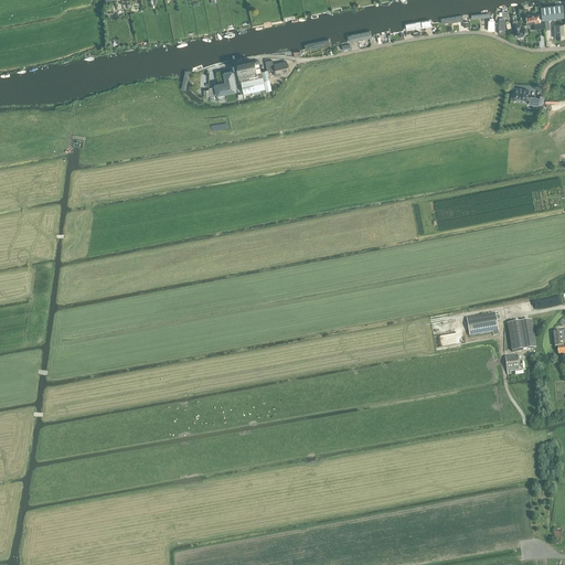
[(564,4),(541,8),(541,10),(542,20),(545,20),(546,30),(550,29),(548,20),(564,18),(564,4)]
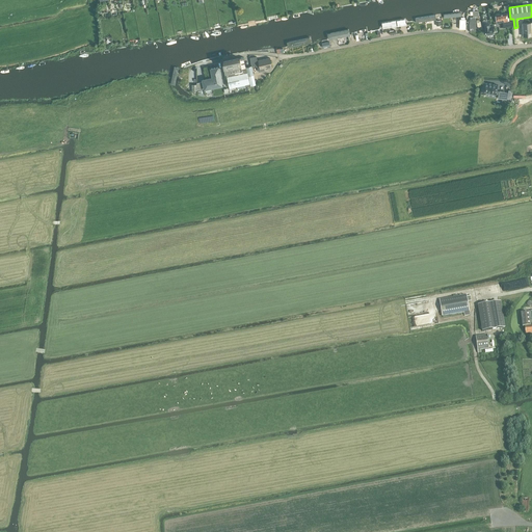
[(416,17),(417,23),(435,20),(434,14),(416,17)]
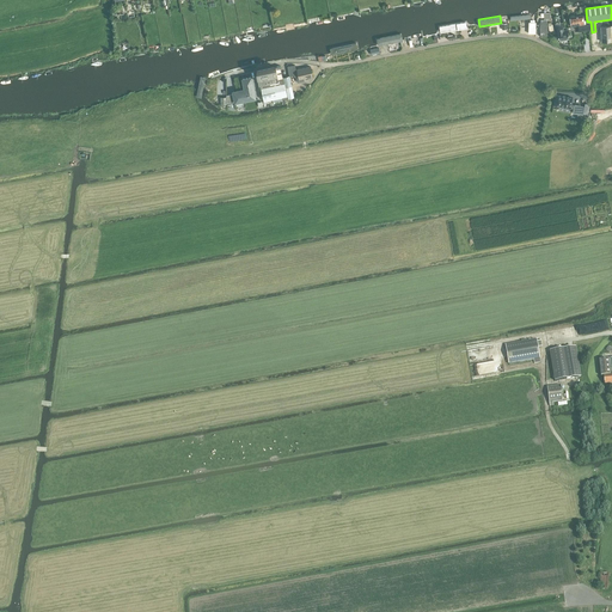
[(583,16),(569,17),(570,26),(577,25),(585,25),(583,16)]
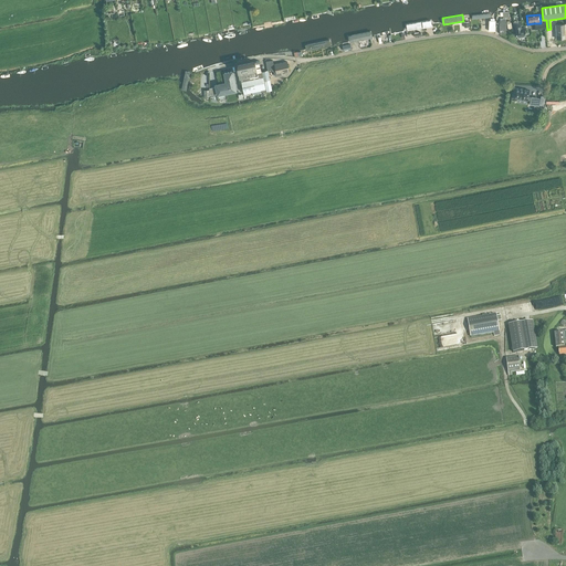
[(406,23),(407,31),(433,27),(432,20),(406,23)]
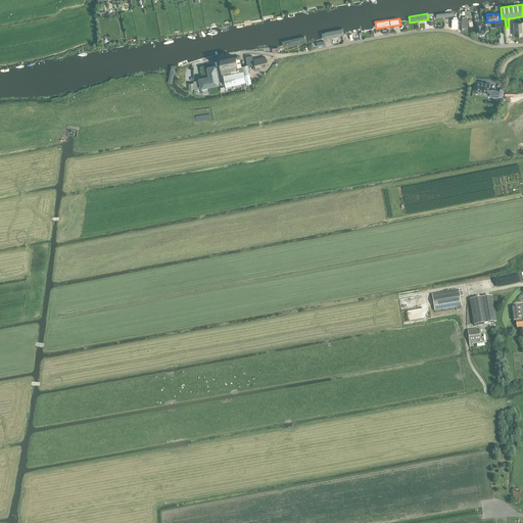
[(514,36),(522,35),(522,30),(522,21),(513,22),(514,36)]
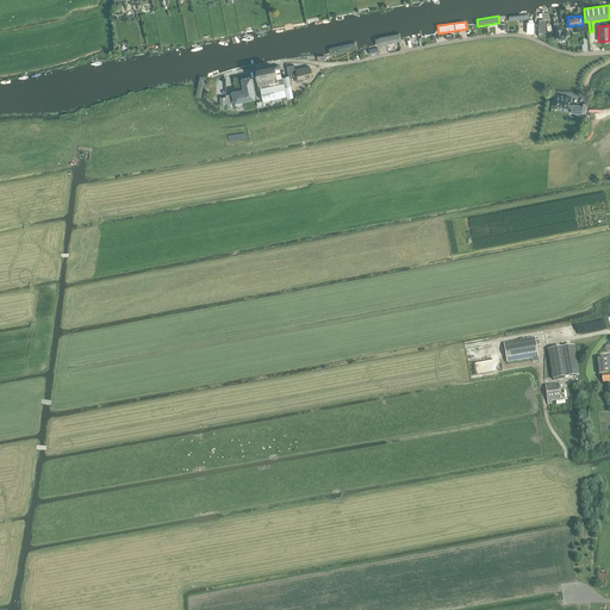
[(566,29),(561,30),(561,26),(554,29),(556,39),(567,38),(566,29)]
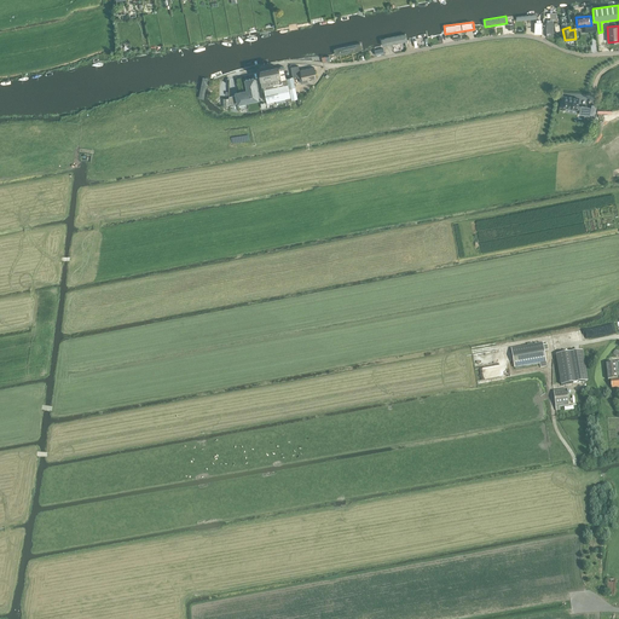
[(383,36),(386,46),(410,41),(408,33),(383,36)]
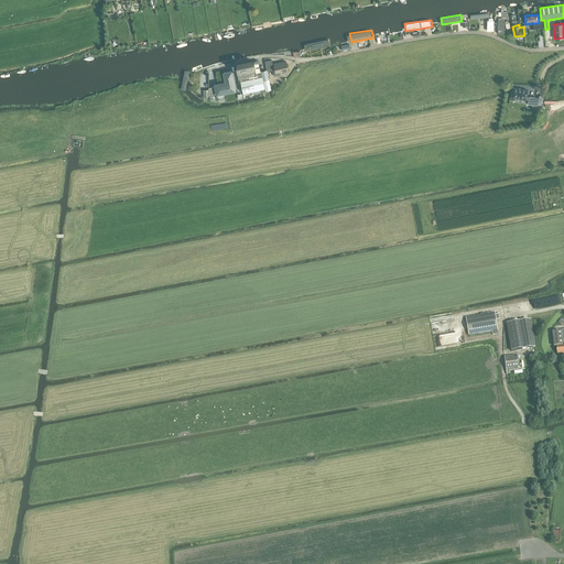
[(306,41),(307,50),(331,45),(329,38),(306,41)]
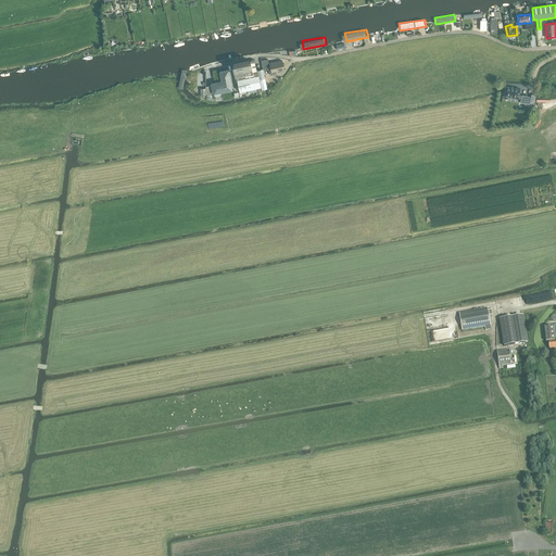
[(265,60),(262,60),(262,63),(263,68),(266,67),(267,70),(268,70),(270,75),(277,74),(276,71),(283,70),(282,60),(269,63),(270,66),(269,66),(268,63),(268,59),(266,59),(265,60)]
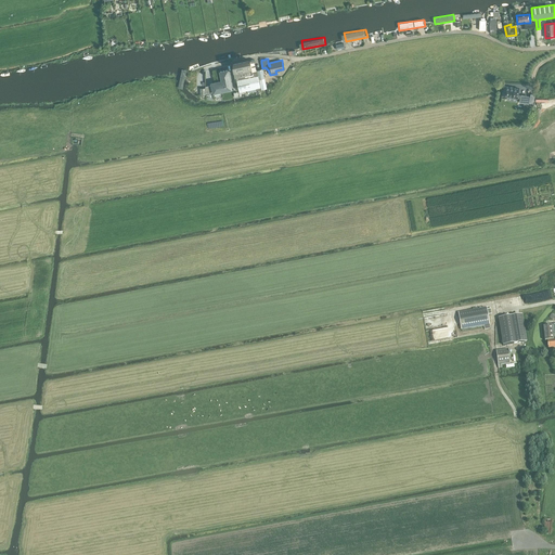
[(254,60),(232,64),(234,69),(235,75),(256,71),(254,60)]
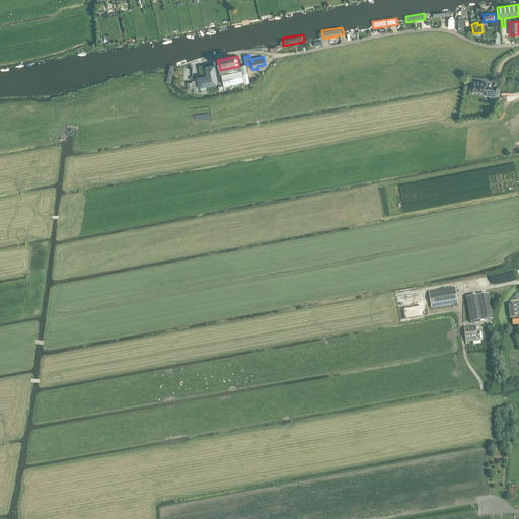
[(245,64),(240,65),(240,66),(239,66),(220,70),(224,86),(239,83),(239,84),(243,83),(249,82),(246,71),(245,64)]
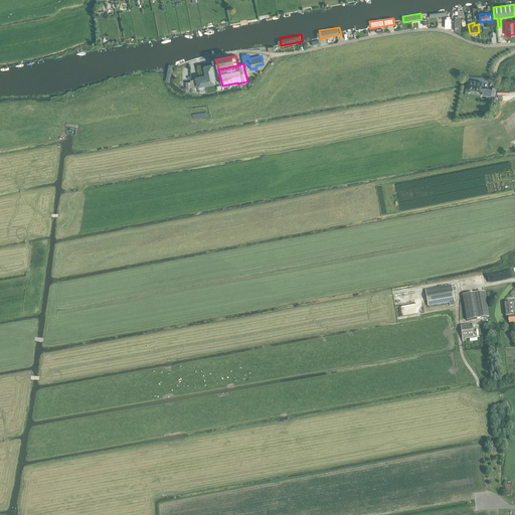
[(196,86),(198,86),(198,87),(199,90),(204,89),(204,86),(203,84),(214,81),(211,65),(204,66),(206,76),(203,77),(203,76),(200,76),(200,78),(196,78),(195,78),(190,79),(190,87),(196,86)]
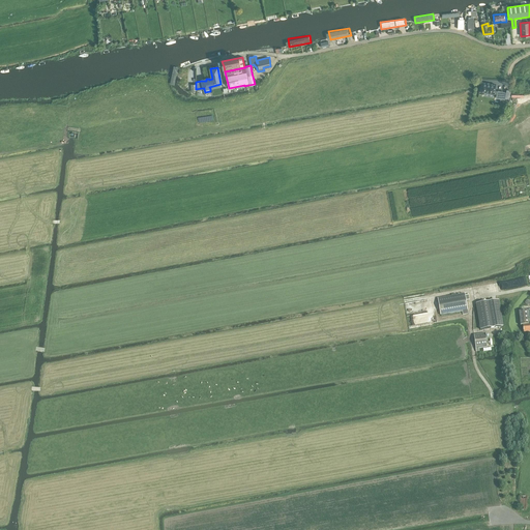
[(496,85),(480,82),(479,90),(495,93),(496,85)]
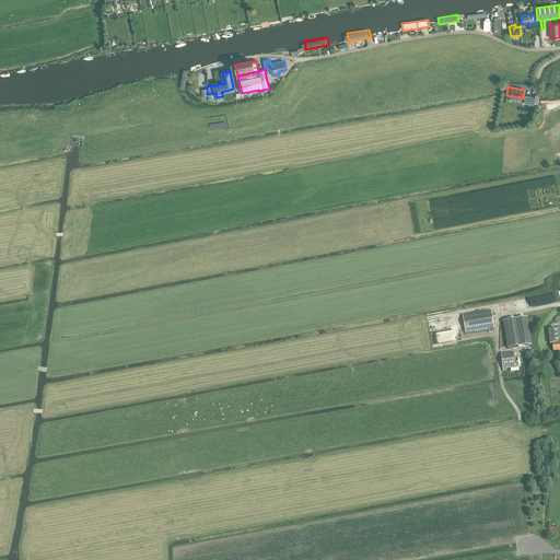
[(197,106),(201,101),(187,90),(184,95),(197,106)]
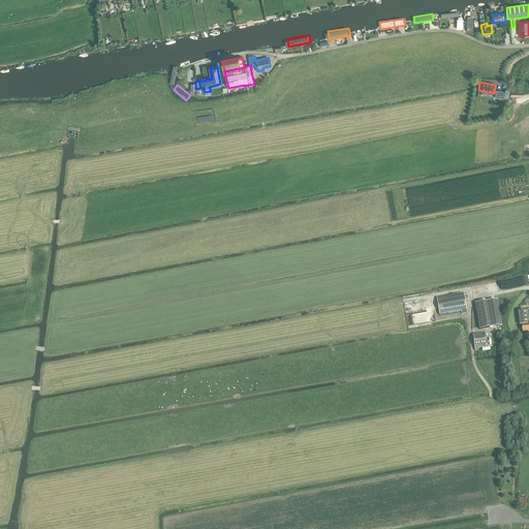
[(494,90),(494,93),(496,93),(495,97),(503,99),(505,92),(496,90),(496,91),(494,90)]
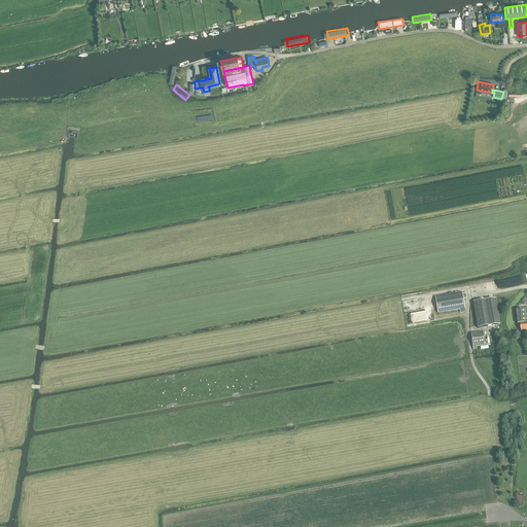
[(462,292),(434,296),(437,313),(459,309),(460,313),(465,312),(465,308),(462,292)]
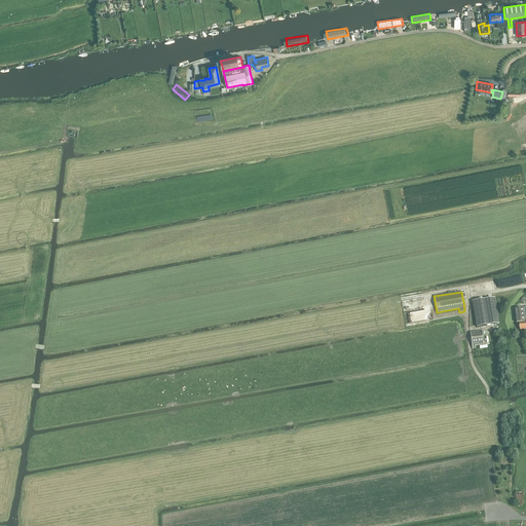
[(495,298),(483,300),(473,302),(477,328),(487,326),(499,324),(495,298)]
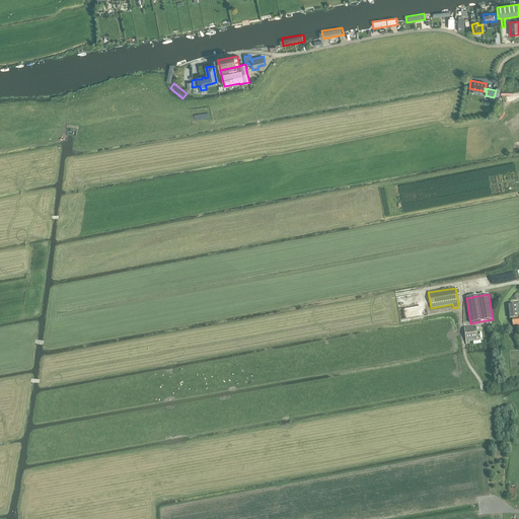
[(510,318),(518,317),(516,304),(508,305),(510,318)]
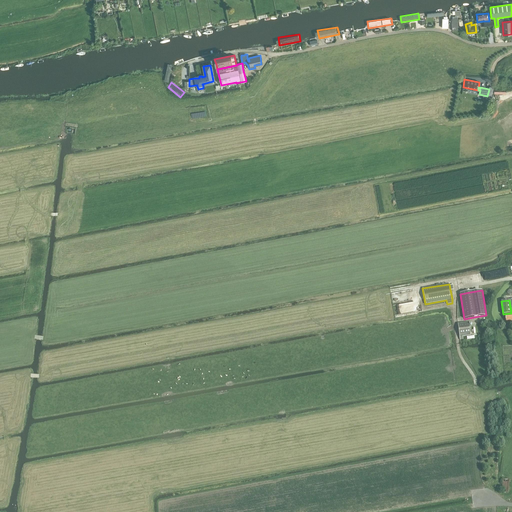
[(469,324),(458,326),(460,340),(463,339),(463,336),(470,335),(469,324)]
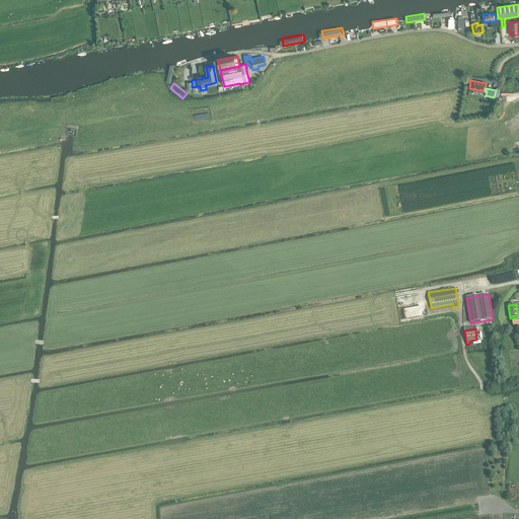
[(508,499),(515,500),(516,486),(509,485),(508,499)]
